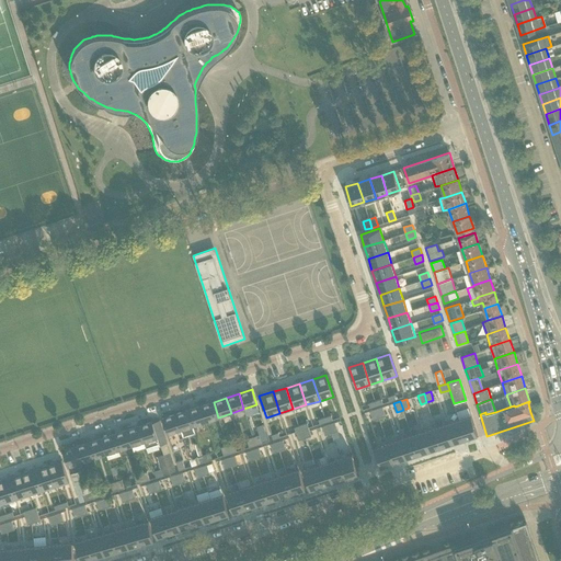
[(214,402),(201,405),(205,421),(218,418),(214,402)]
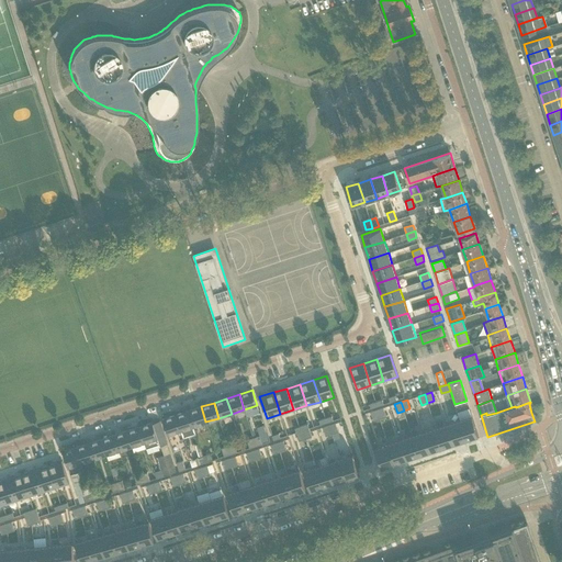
[(201,406),(188,411),(193,426),(205,422),(201,406)]
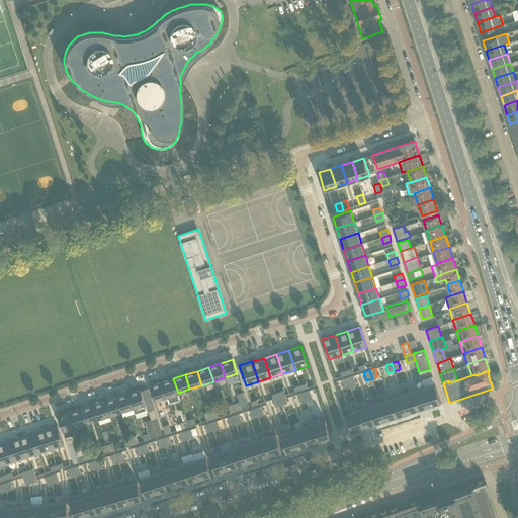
[(353,375),(347,377),(350,385),(356,383),(353,375)]
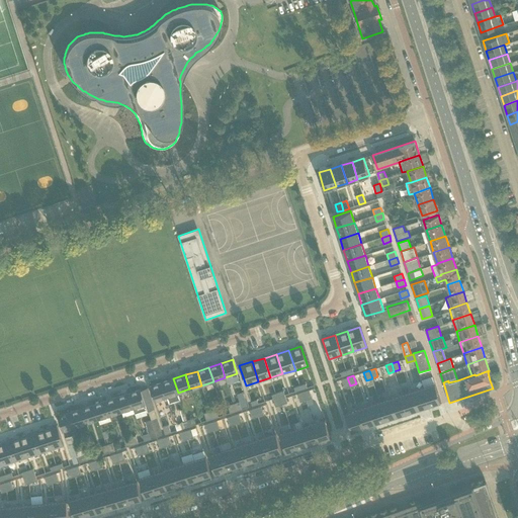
[(347,377),(341,379),(344,387),(350,385),(347,377)]
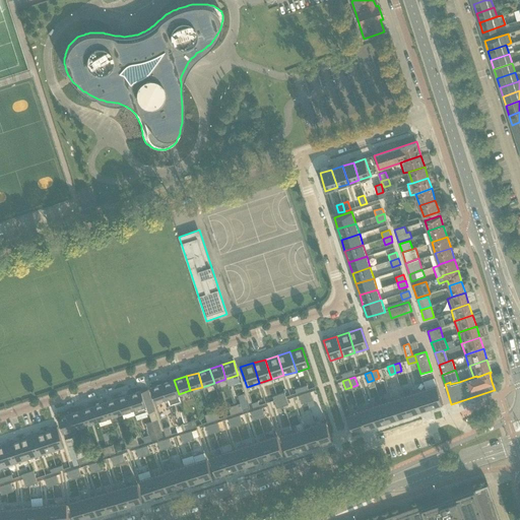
[(174,380),(163,384),(167,398),(170,405),(181,402),(179,394),(174,380)]
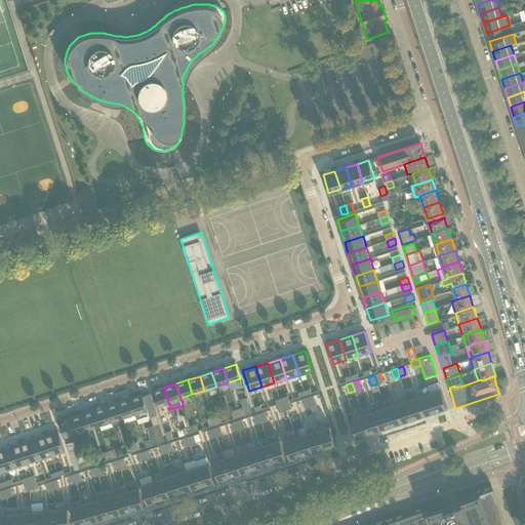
[(164,388),(152,392),(155,401),(156,406),(168,402),(164,388)]
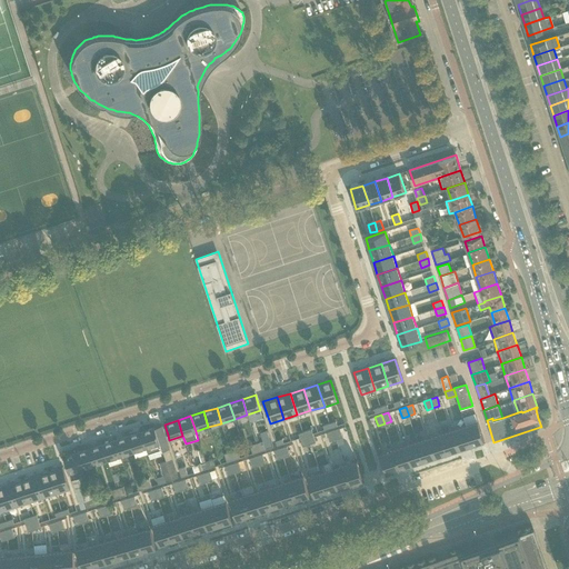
[(478,421),(466,426),(472,445),(483,441),(478,421)]
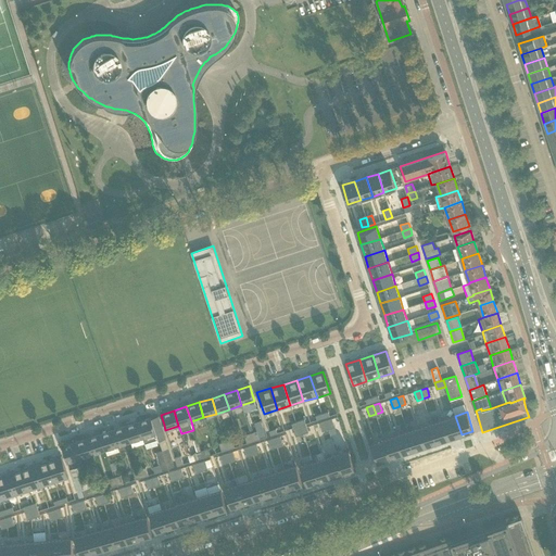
[(455,416),(443,419),(450,439),(462,434),(455,416)]
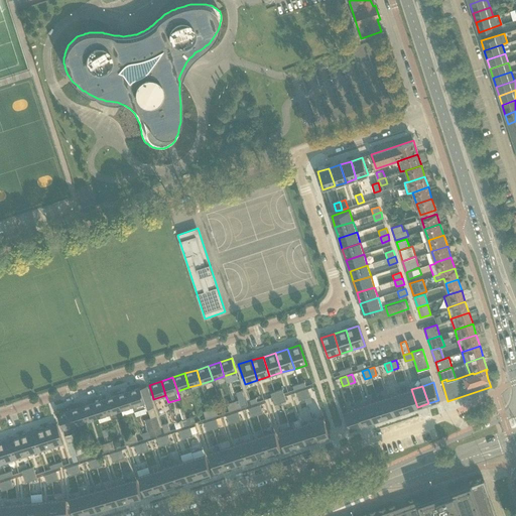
[(140,388),(128,392),(133,406),(136,416),(146,412),(145,407),(146,407),(147,410),(153,408),(147,387),(140,389),(140,388)]
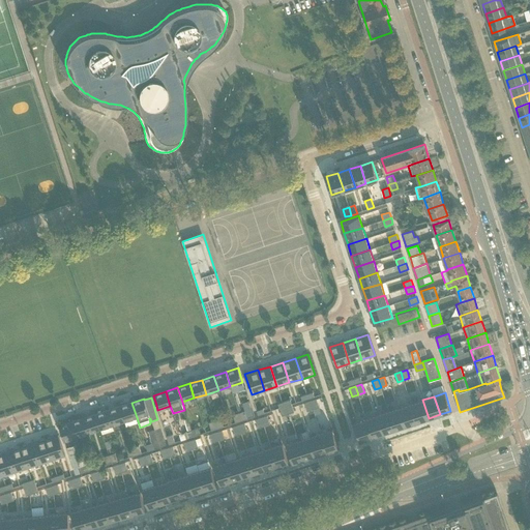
[(317,399),(311,401),(313,409),(319,407),(317,399)]
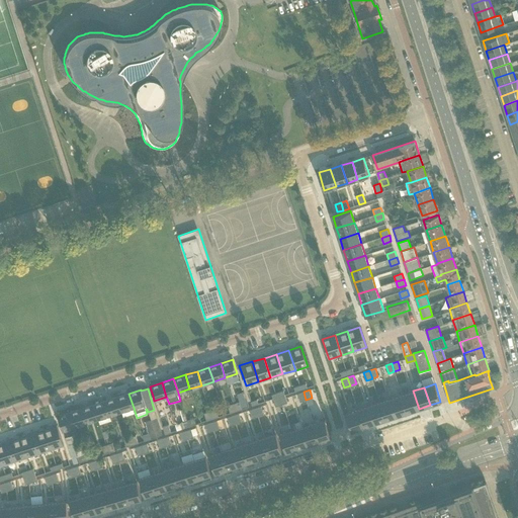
[(413,391),(402,395),(408,413),(419,409),(413,391)]
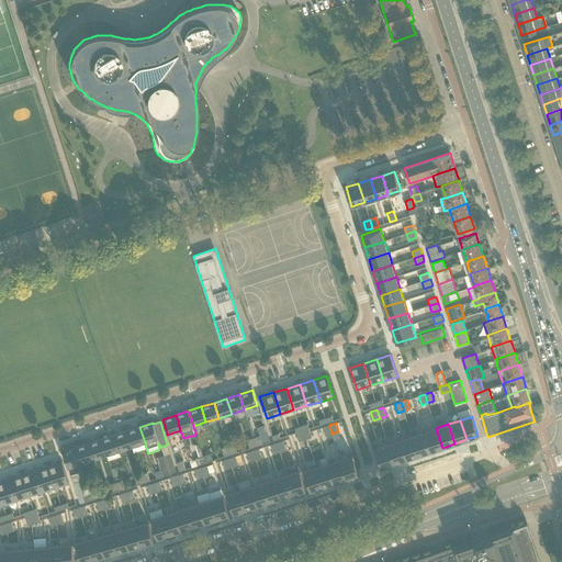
[(263,425),(257,427),(259,436),(261,444),(269,441),(263,425)]
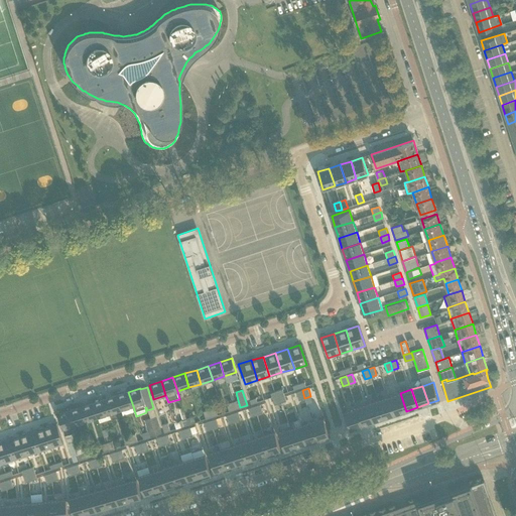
[(302,390),(296,392),(298,400),(304,398),(302,390)]
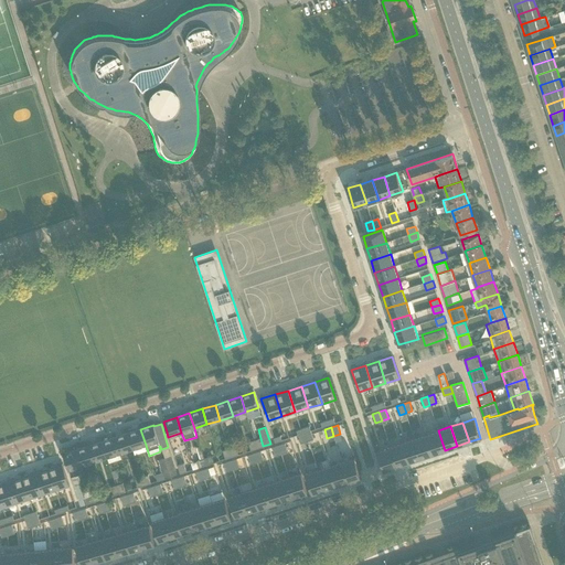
[(140,429),(127,433),(132,448),(146,445),(140,429)]
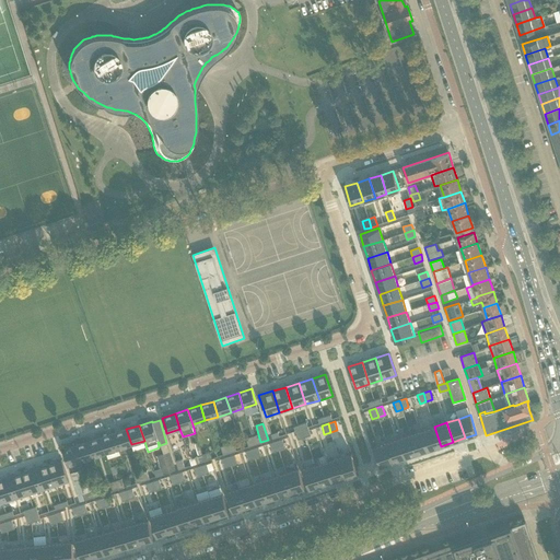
[(434,427),(422,430),(429,450),(441,446),(434,427)]
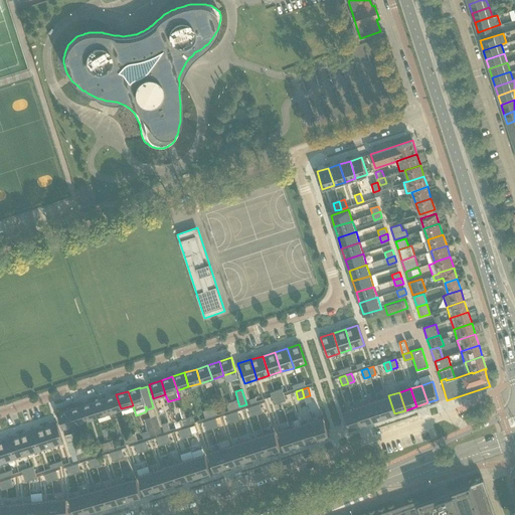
[(116,394),(105,398),(109,412),(121,408),(116,394)]
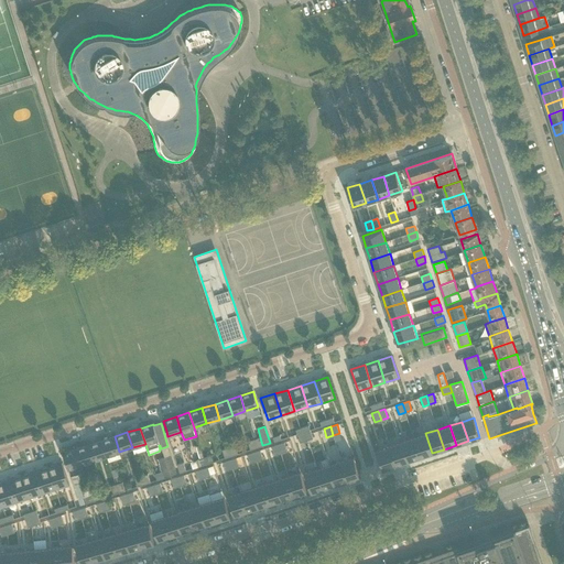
[(425,433),(413,437),(420,457),(432,453),(425,433)]
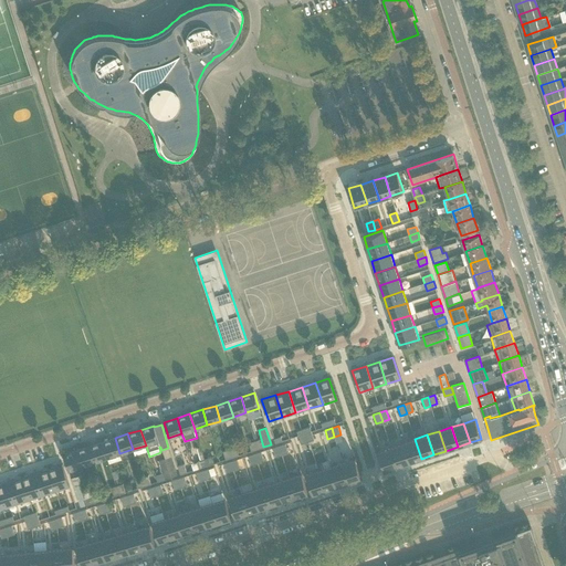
[(115,438),(102,442),(107,458),(109,463),(122,460),(119,453),(116,442),(115,438)]
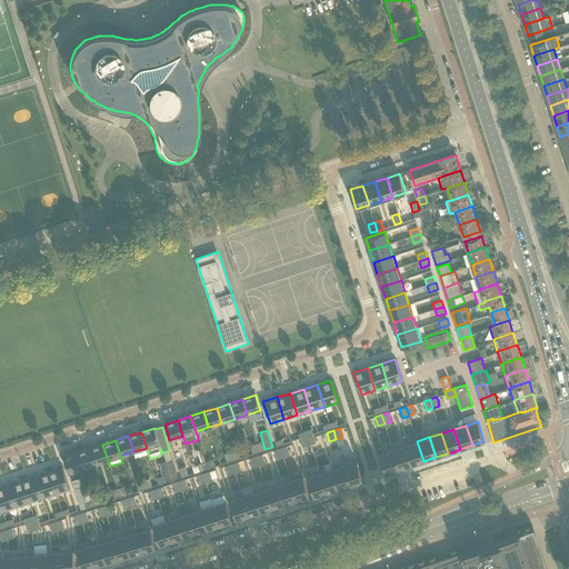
[(262,441),(257,443),(259,451),(266,449),(265,449),(262,441)]
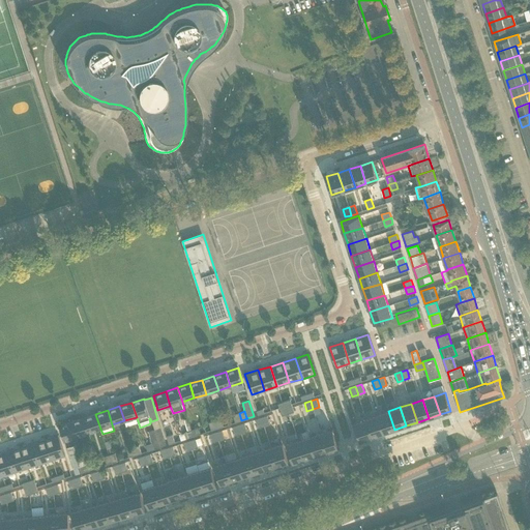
[(388,411),(377,415),(383,433),(394,430),(388,411)]
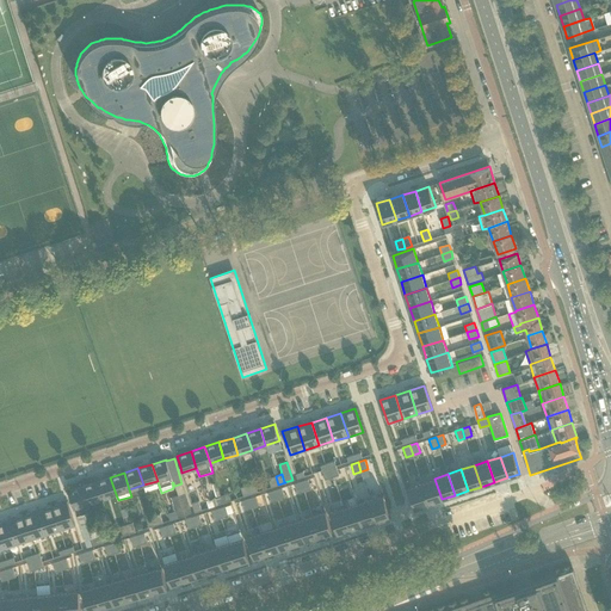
[(276,476),(269,479),(271,487),(278,485),(276,476)]
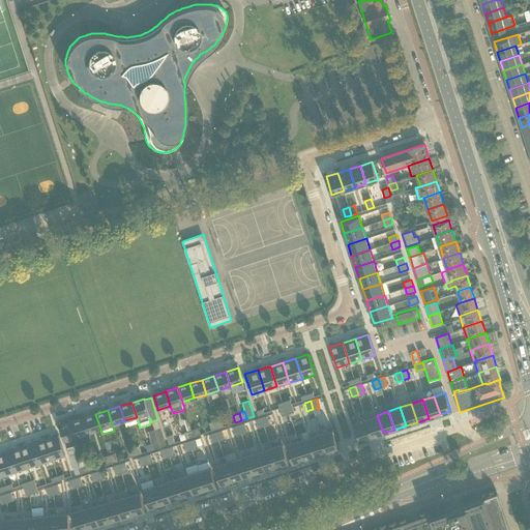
[(95,414),(84,418),(88,433),(100,429),(95,414)]
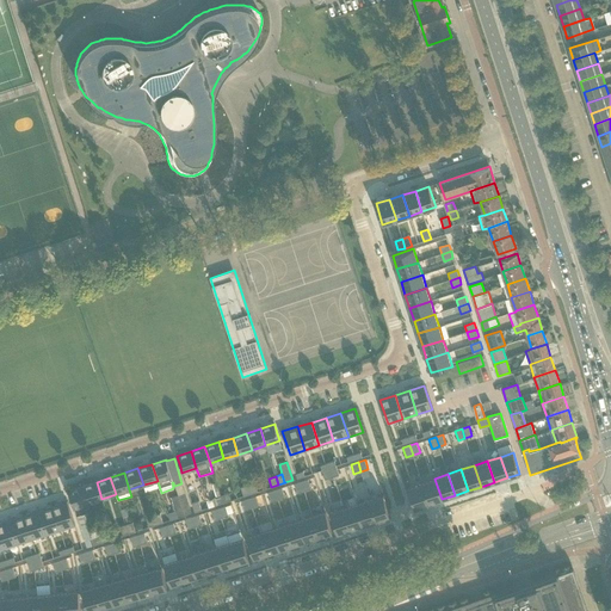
[(308,479),(301,481),(304,491),(312,488),(308,479)]
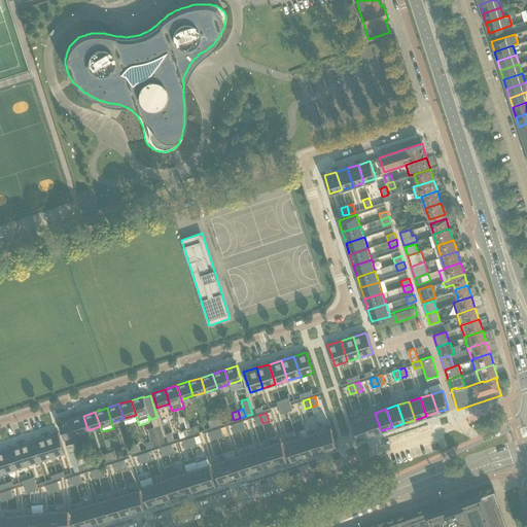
[(375,413),(363,416),(370,434),(381,430),(375,413)]
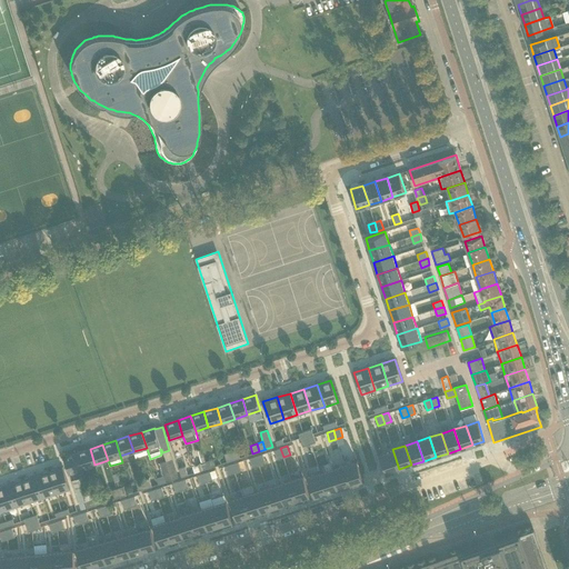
[(280,448),(273,450),(277,459),(283,457),(280,448)]
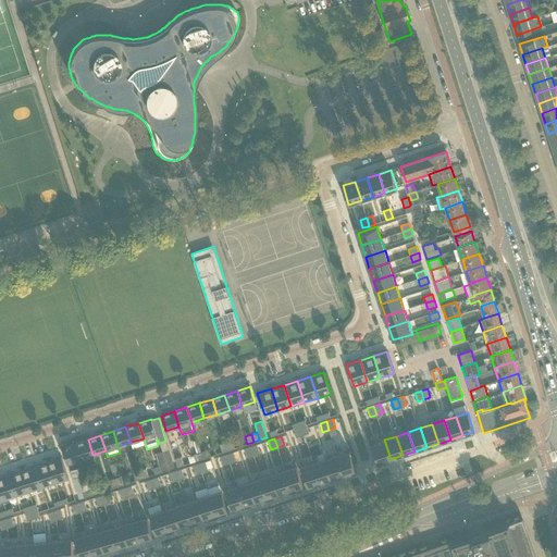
[(88,440),(75,444),(81,458),(93,455),(88,440)]
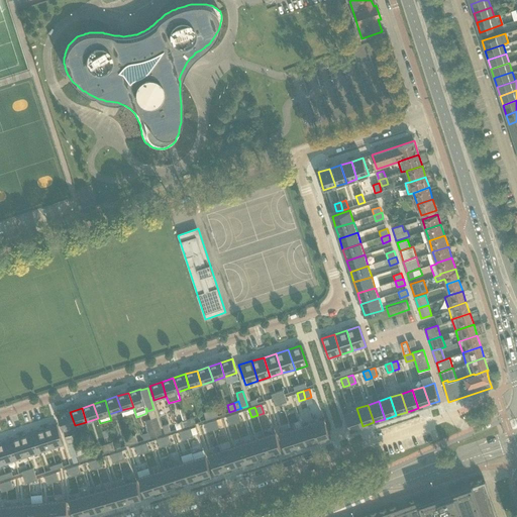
[(215,408),(209,410),(212,418),(218,416),(217,416),(215,408)]
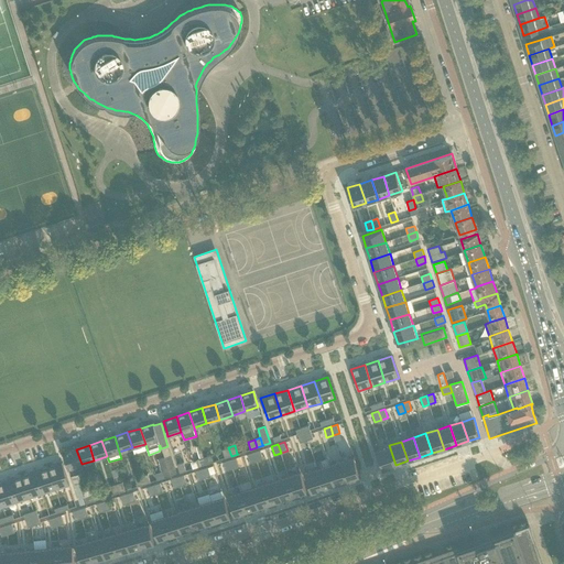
[(389,445),(377,449),(383,468),(396,465),(389,445)]
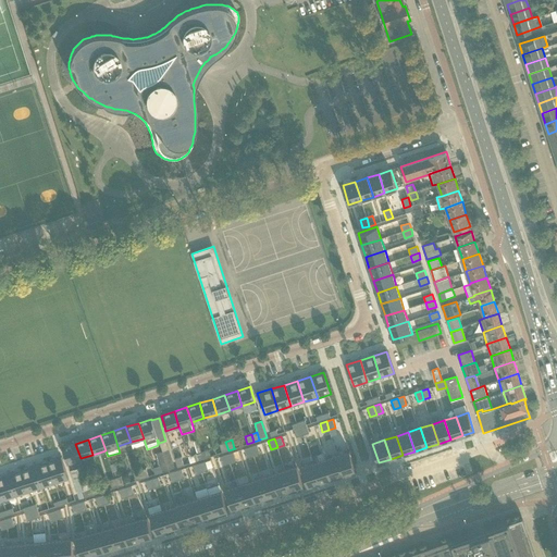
[(81,458),(75,444),(62,447),(67,462),(81,458)]
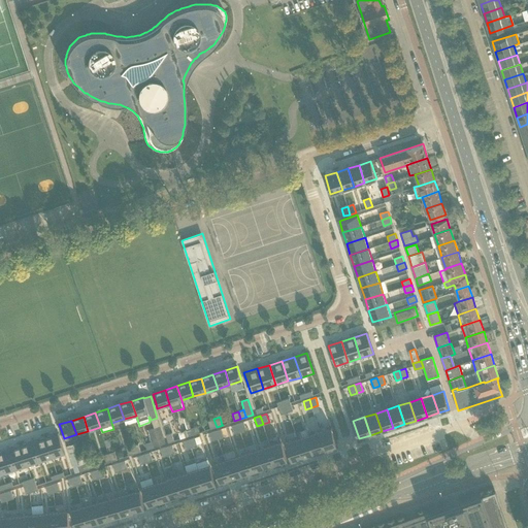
[(243,421),(237,423),(240,431),(246,429),(243,421)]
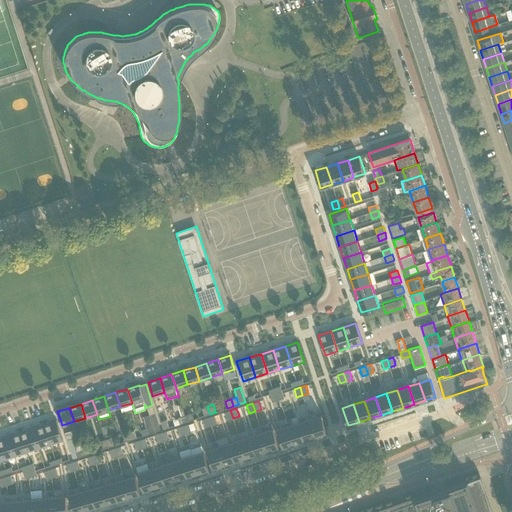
[(230,410),(224,412),(227,420),(233,418),(230,410)]
